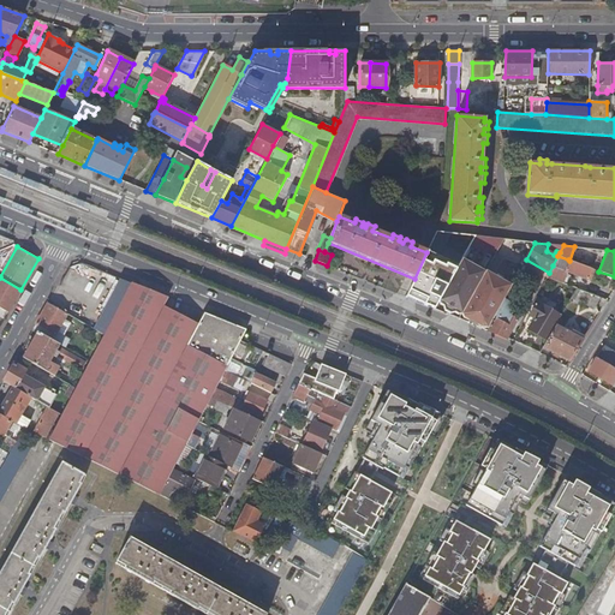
[(405,297),(434,309),(440,299),(458,267),(428,252),(415,279),(405,297)]
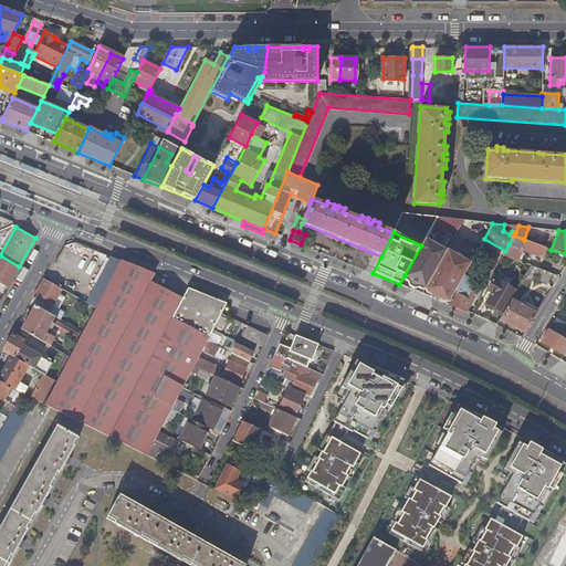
[(546,251),(547,248),(524,240),(523,239),(513,236),(509,244),(505,251),(503,255),(519,261),(523,251),(541,258),(544,250),(546,251)]
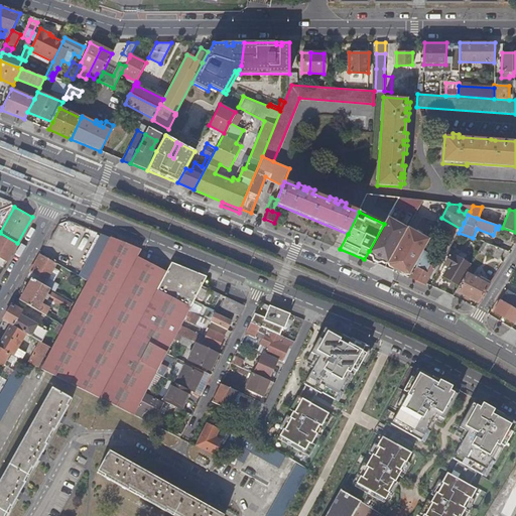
[(384,224),(369,251),(369,254),(372,256),(373,261),(377,263),(381,262),(384,264),(387,263),(405,231),(386,220),(384,224)]
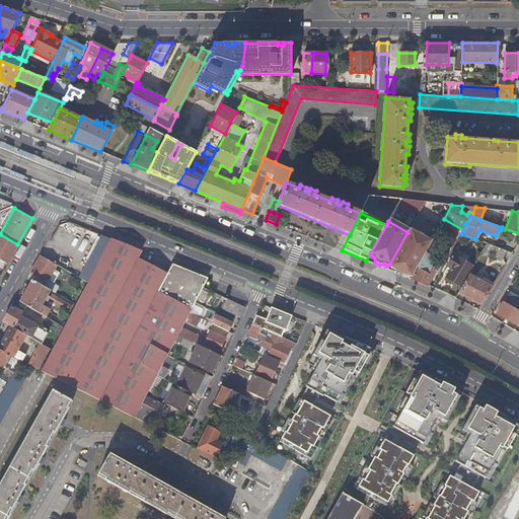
[(75,246),(83,231),(74,226),(66,241),(75,246)]
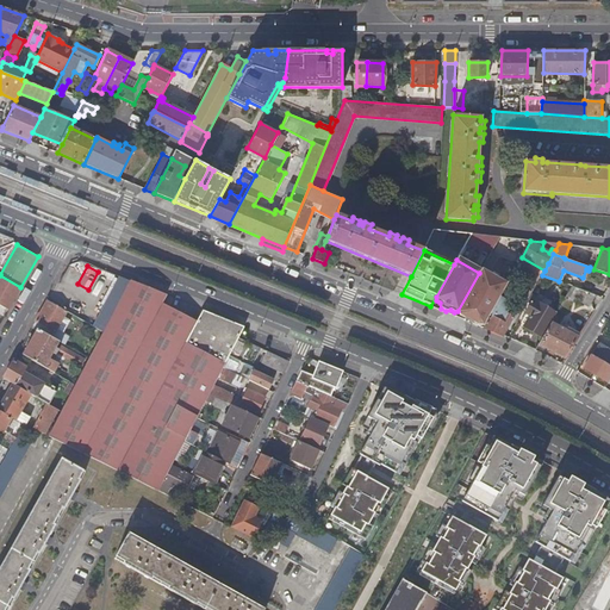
[(114,305),(125,286),(98,272),(88,290),(114,305)]
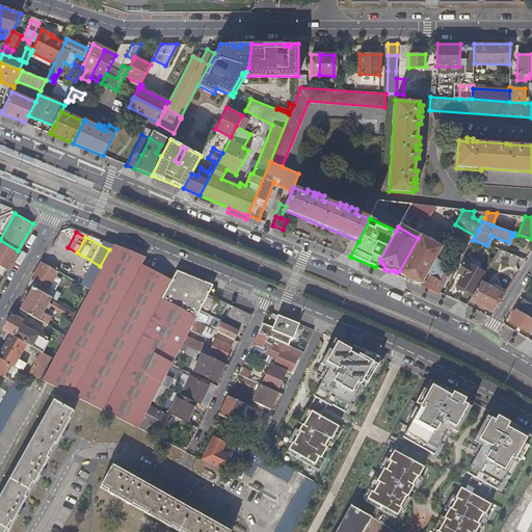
[(442,248),(419,237),(418,238),(399,271),(401,276),(419,284),(423,282),(435,259),(442,248)]
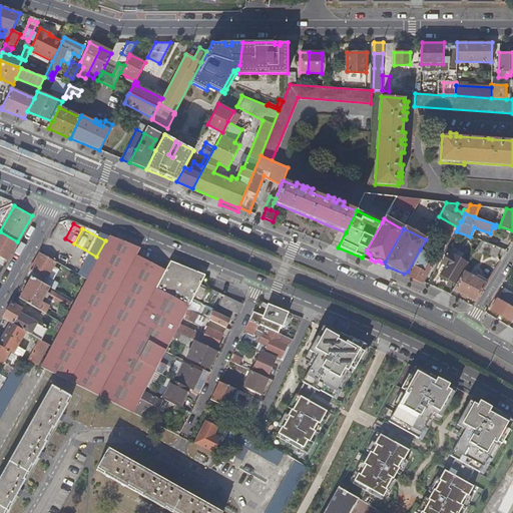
[(17,241),(0,231),(0,263),(4,265),(17,241)]
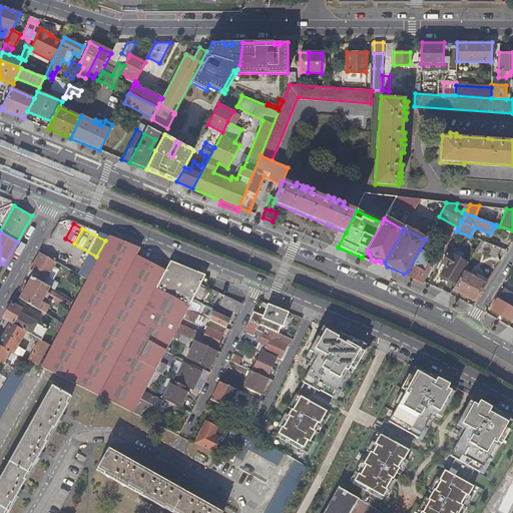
[(151,252),(109,236),(108,238),(150,254),(151,252)]
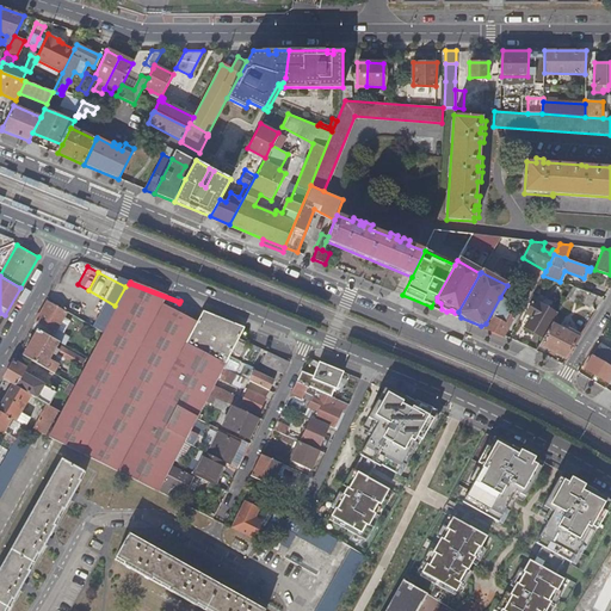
[(545,287),(538,283),(532,295),(538,298),(545,287)]
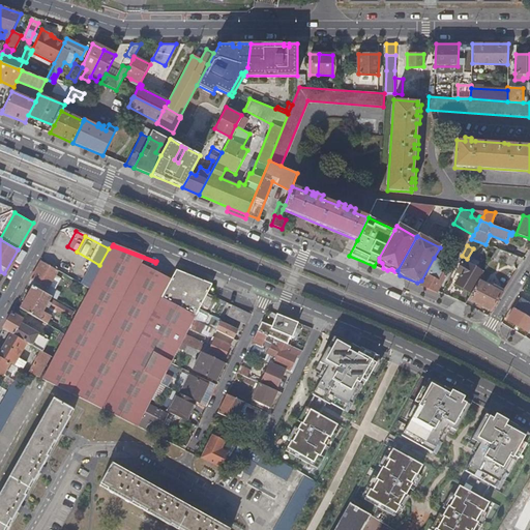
[(112,246),(42,379),(47,381),(88,402),(137,427),(148,405),(159,383),(163,378),(170,363),(178,349),(181,343),(185,335),(188,328),(194,320),(198,310),(208,292),(205,283),(175,271),(171,281),(154,271),(155,268),(152,267),(155,263),(112,246)]
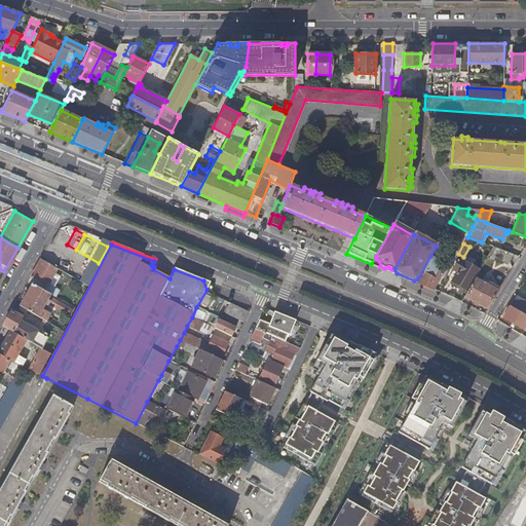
[(96,269),(99,263),(76,250),(67,245),(63,252),(96,269)]
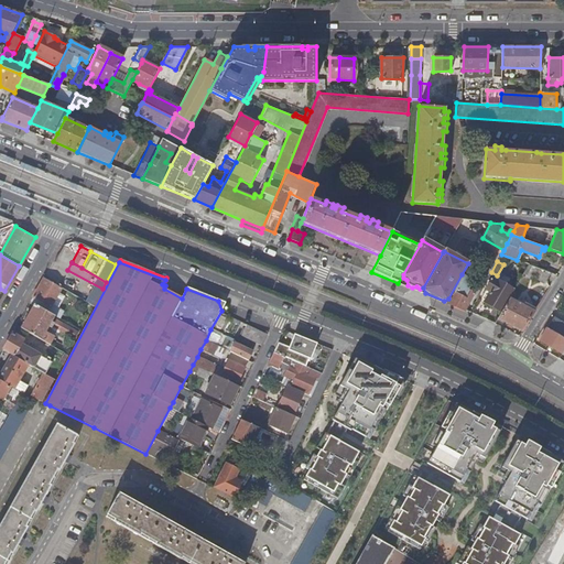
[(448,299),(446,303),(465,311),(475,293),(467,290),(473,280),(462,274),(448,299)]
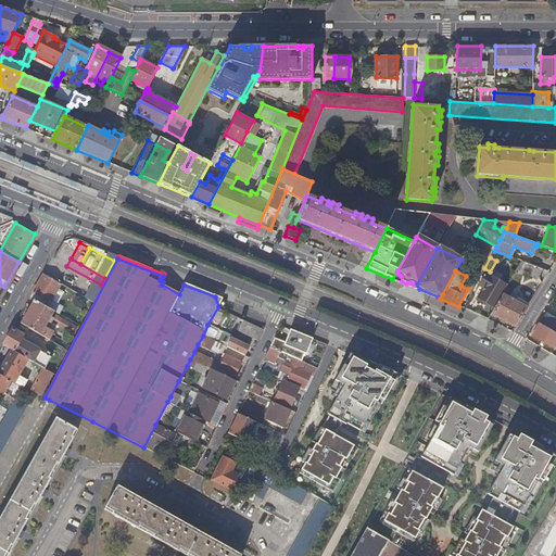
[(61,283),(43,274),(33,292),(50,302),(52,299),(61,283)]
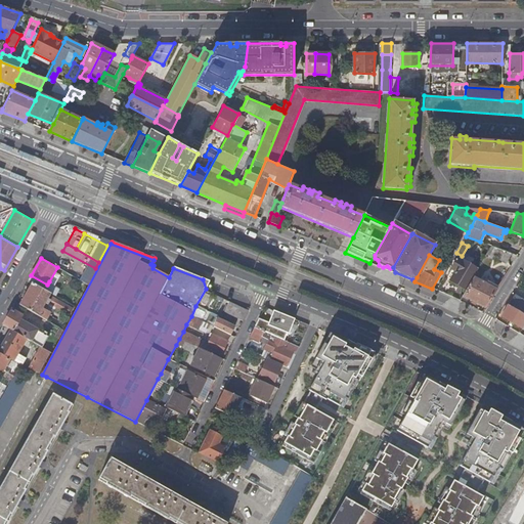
[(454,271),(449,280),(465,289),(476,268),(457,258),(450,269),(454,271)]
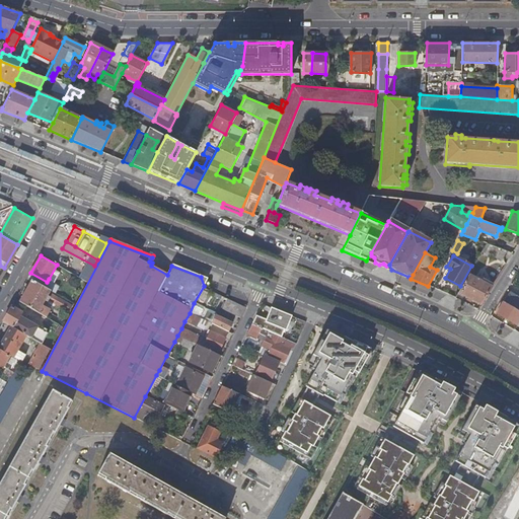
[(171,266),(201,277),(200,275),(172,264),(171,266)]
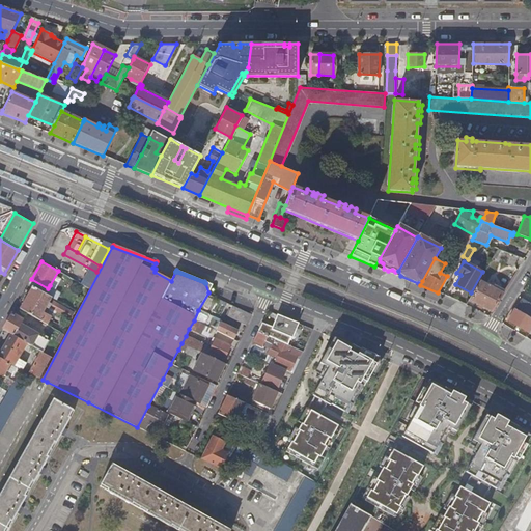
[(48,288),(31,279),(29,284),(33,286),(52,297),(56,300),(61,291),(50,285),(48,288)]
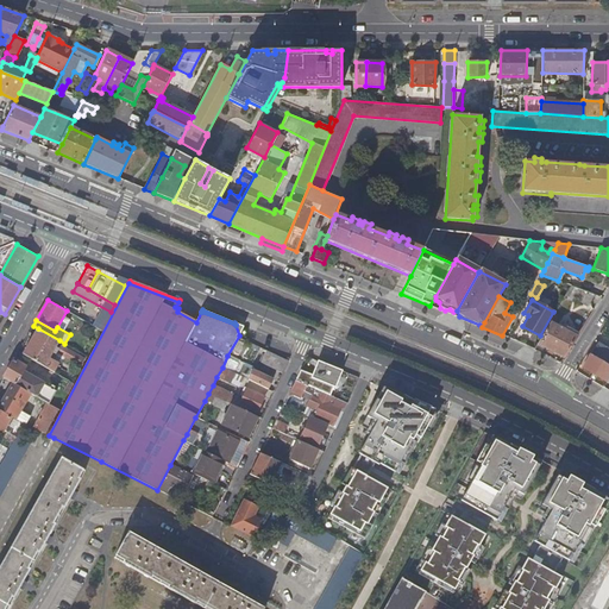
[(564,357),(579,332),(576,331),(573,334),(550,322),(538,344),(564,357)]
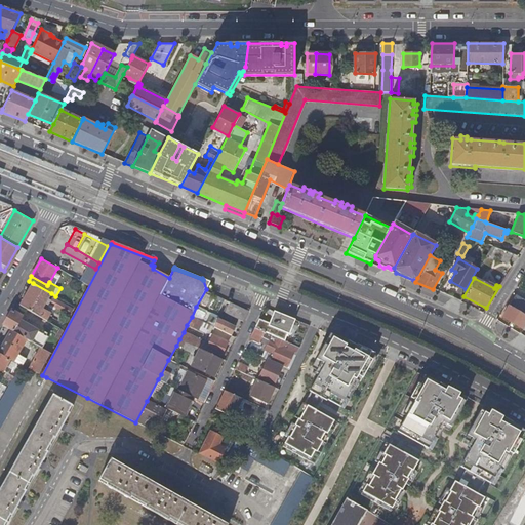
[(19,306),(47,321),(51,314),(42,309),(45,304),(47,306),(49,303),(50,300),(47,299),(51,293),(33,283),(19,306)]
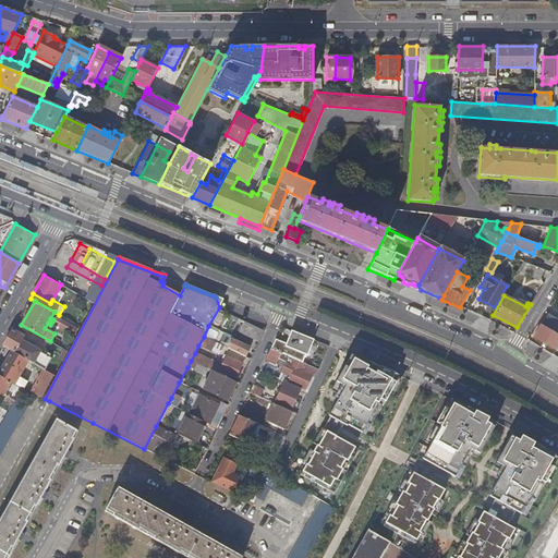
[(74,334),(79,326),(59,315),(55,312),(50,318),(53,319),(52,322),(74,334)]
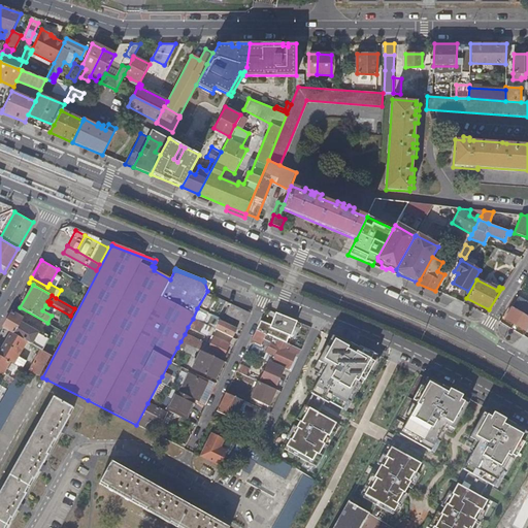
[(526,332),(527,327),(527,302),(518,296),(512,308),(505,319),(526,332)]
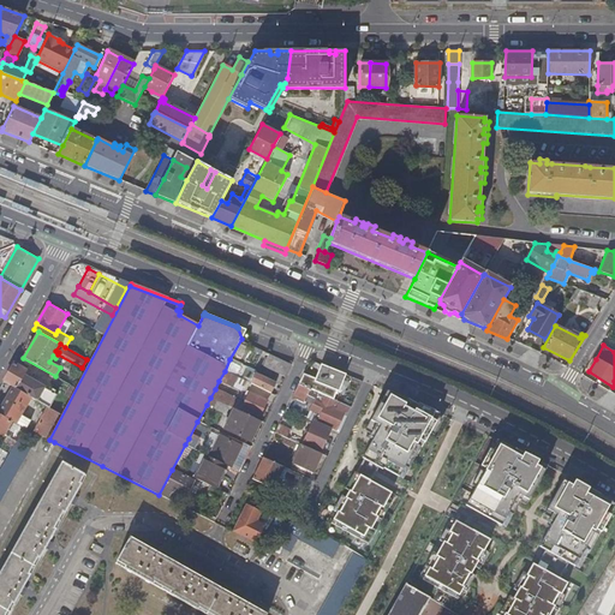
[(285,377),(291,365),(290,364),(269,354),(263,366),(285,377)]
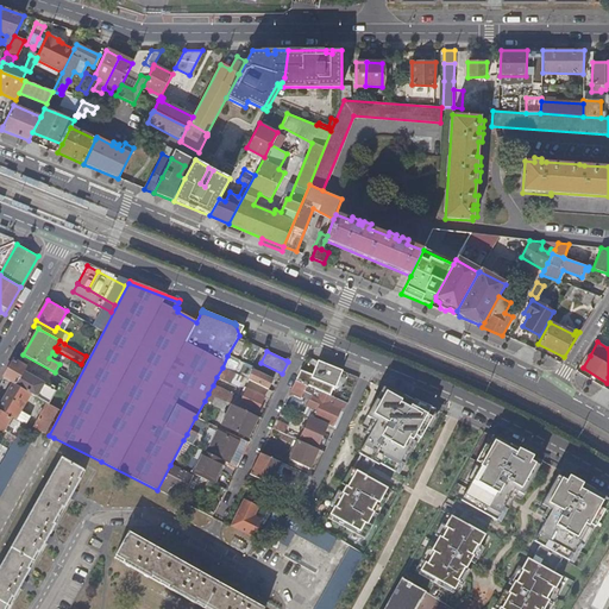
[(253,369),(227,356),(223,368),(230,371),(244,377),(248,380),(268,389),(274,378),(253,369)]
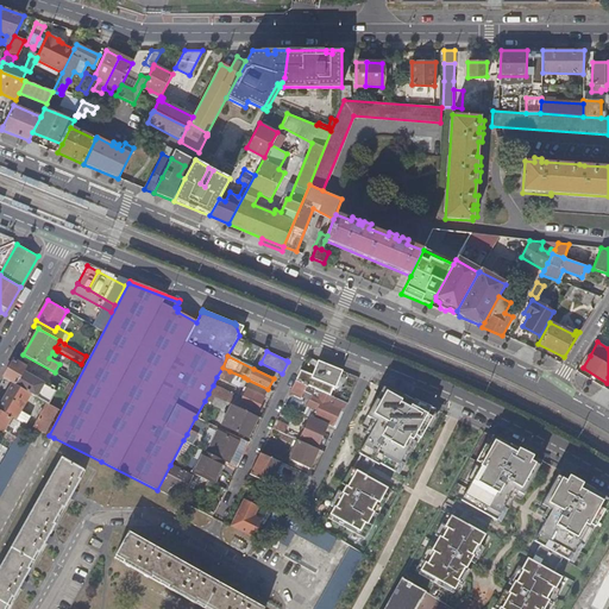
[(30,393),(35,395),(42,383),(23,372),(26,366),(13,359),(2,377),(13,383),(30,393)]
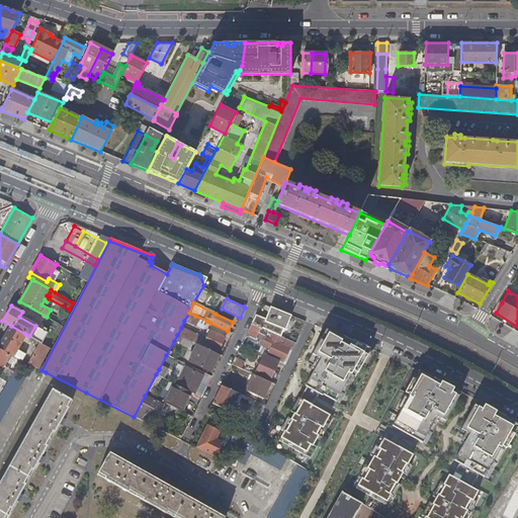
[(255,316),(251,324),(280,337),(283,329),(285,330),(290,316),(270,308),(264,321),(255,316)]
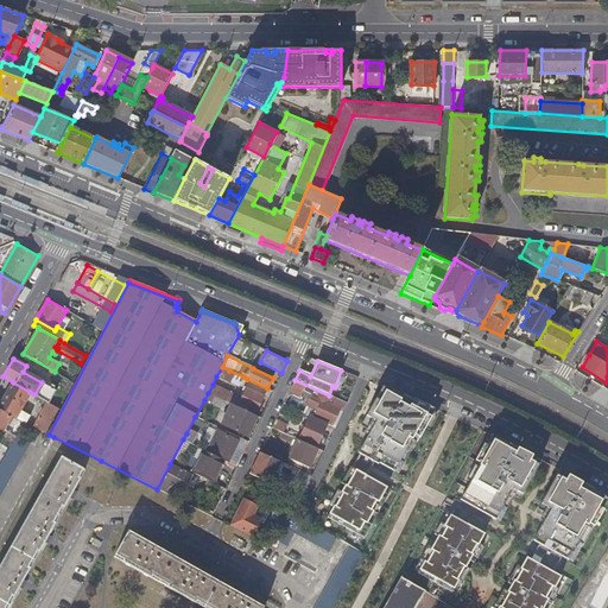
[(222,367),(216,377),(239,387),(244,377),(229,371),(222,367)]
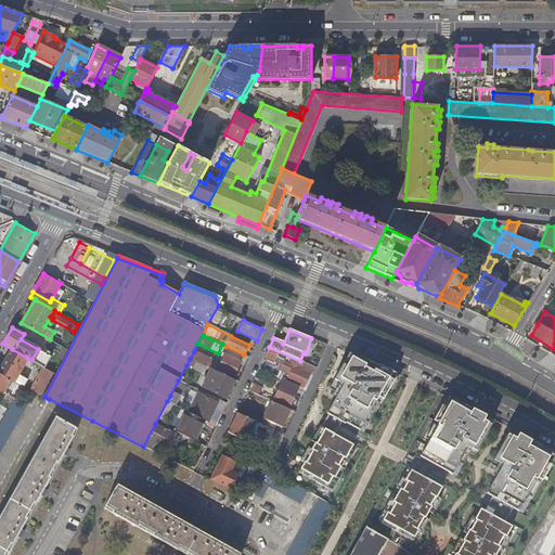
[(301,389),(311,365),(300,361),(269,347),(265,357),(273,361),(271,364),(274,365),(276,361),(284,364),(281,371),(283,372),(280,379),(283,381),(295,386),(301,389)]
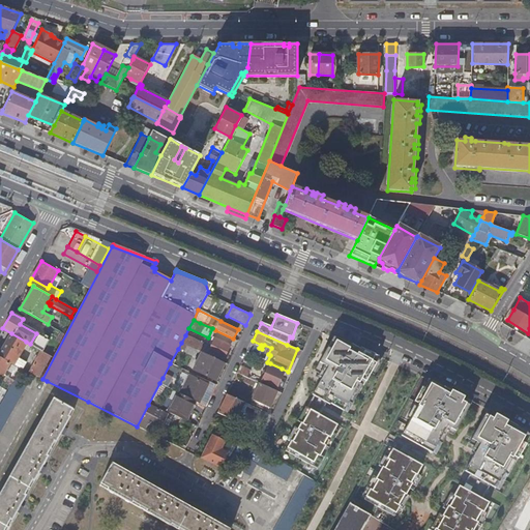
[(18,357),(26,342),(11,333),(0,352),(0,356),(12,363),(13,364),(18,357)]
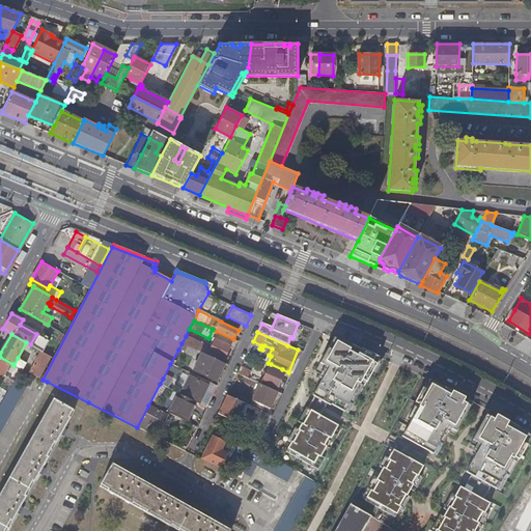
[(197,352),(202,354),(213,359),(215,357),(223,361),(230,345),(216,339),(210,351),(200,346),(201,343),(186,336),(182,343),(197,352)]
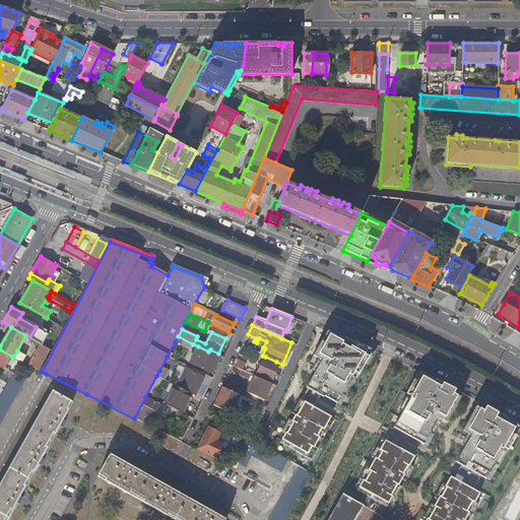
[(283,436),(279,445),(312,462),(318,450),(315,448),(320,439),(323,441),(330,428),(327,426),(331,417),(313,408),(317,400),(319,396),(323,398),(323,397),(337,404),(353,372),(359,375),(369,355),(367,355),(371,348),(355,342),(329,331),(324,343),(321,341),(308,365),(316,370),(306,388),(307,389),(305,393),(301,401),(299,400),(290,414),(295,416),(291,423),(287,420),(280,434),(283,436)]
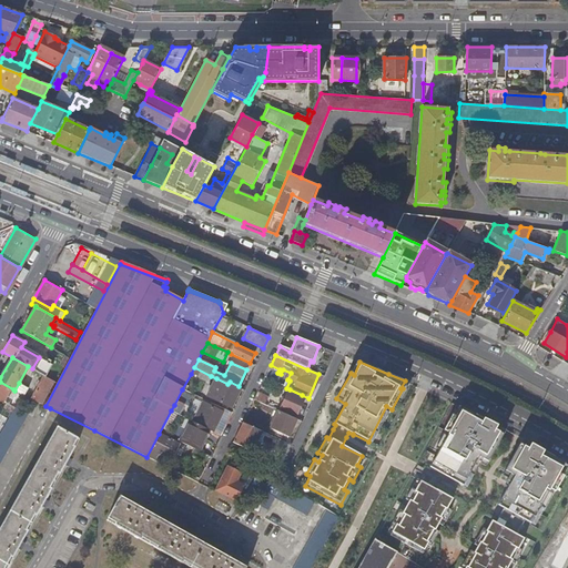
[(208,383),(211,376),(194,367),(191,374),(208,383)]
